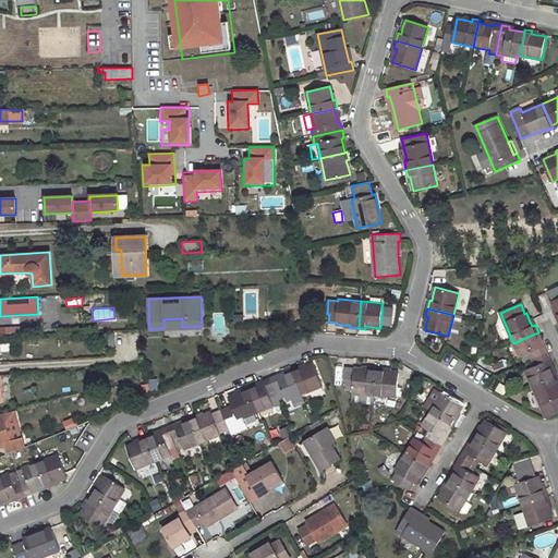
[(164,319),(164,328),(182,327),(182,318),(164,319)]
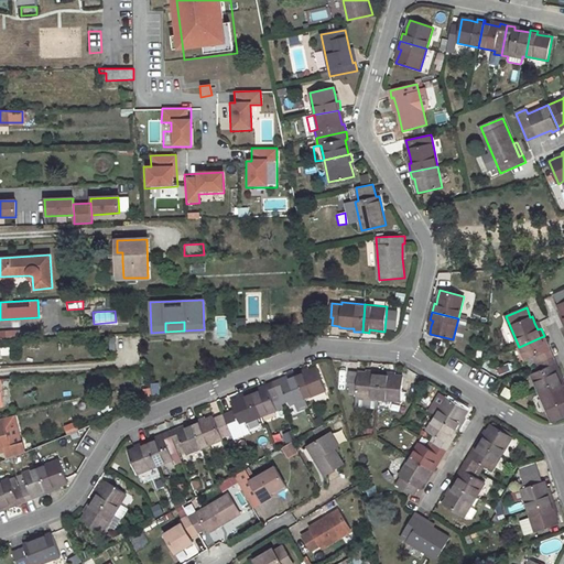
[(544,336),(541,337),(548,351),(550,349),(544,336)]
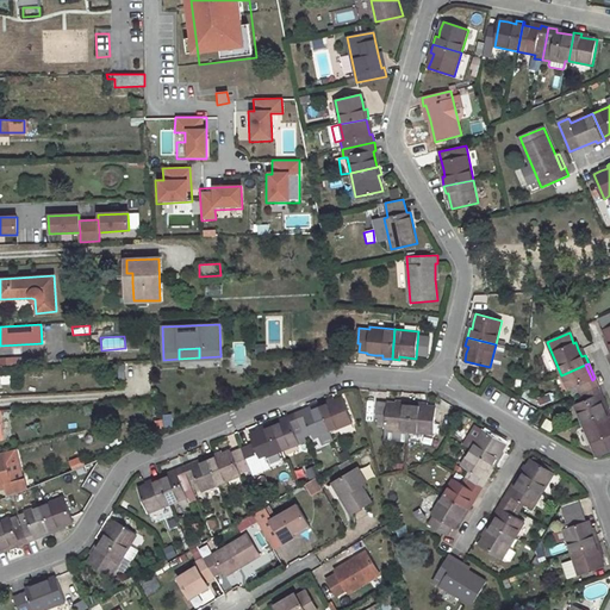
[(585,365),(561,375),(568,391),(578,387),(580,393),(598,386),(595,378),(592,380),(585,365)]
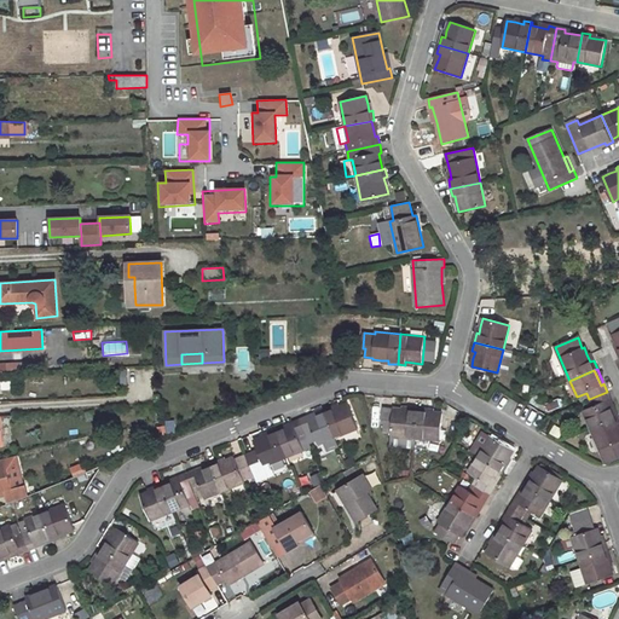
[(593,406),(583,411),(590,428),(614,417),(608,401),(611,400),(607,392),(589,399),(593,406)]
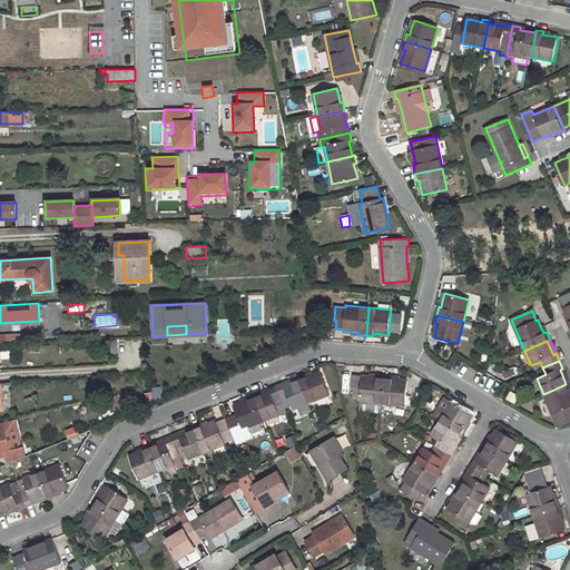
[(501,371),(503,377),(516,374),(513,367),(501,371)]
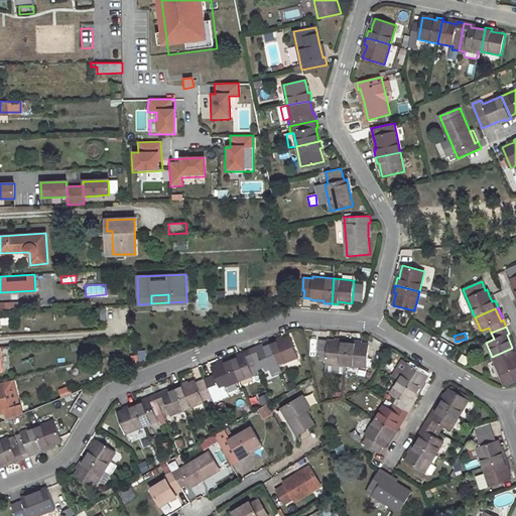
[(509,334),(507,335),(512,348),(515,347),(509,334)]
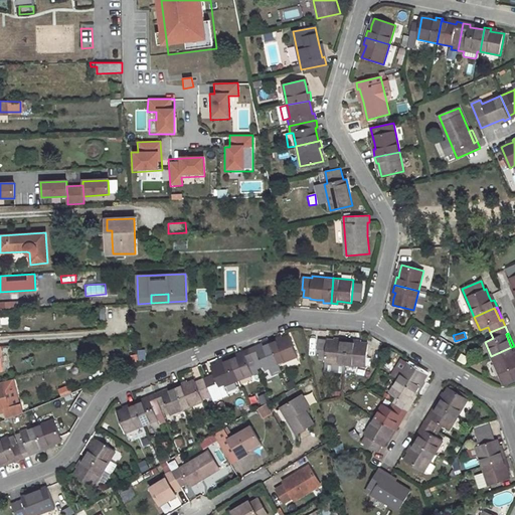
[(276,339),(269,341),(270,344),(279,364),(298,357),(289,336),(283,339),(277,341),(276,339)]
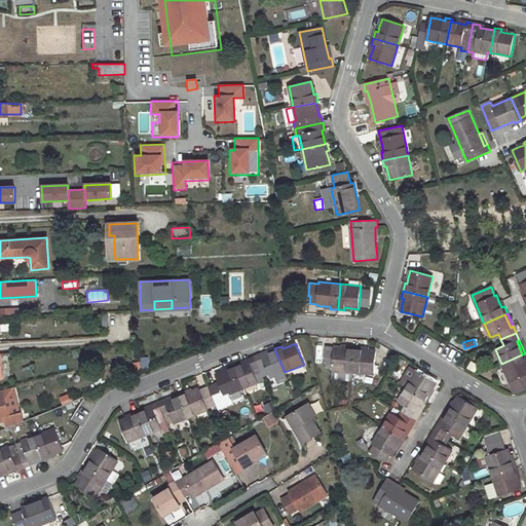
[(332,368),(331,371),(333,371),(332,379),(350,381),(351,373),(352,373),(355,347),(347,346),(347,348),(341,348),(325,347),(324,360),(326,360),(325,368),(332,368)]
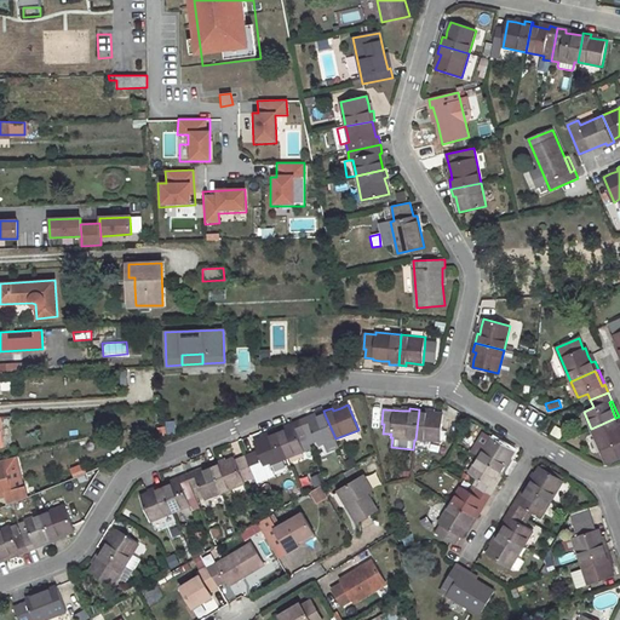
[(435,413),(428,413),(428,409),(419,409),(415,440),(418,440),(440,442),(441,441),(443,414),(435,413)]
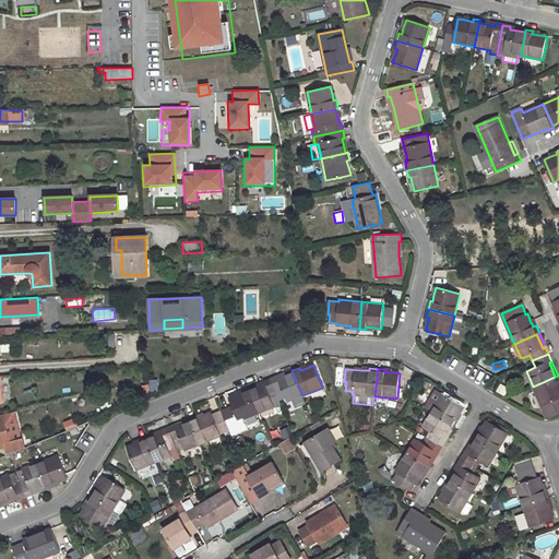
[(277,377),(271,379),(277,395),(284,393),(287,402),(293,400),(296,407),(305,403),(302,395),(293,373),(278,379),(277,377)]
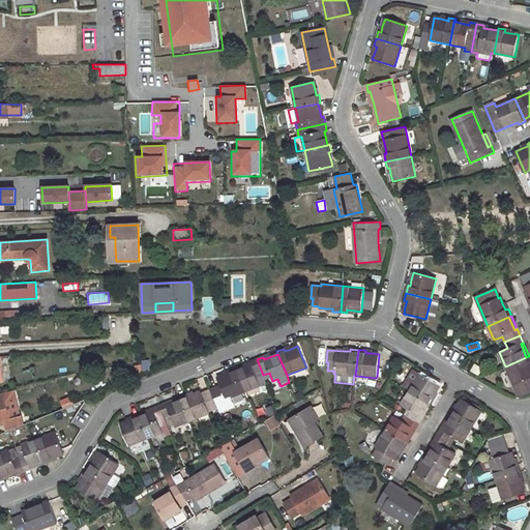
[(526,357),(505,366),(519,396),(529,391),(529,365),(529,364),(529,363),(529,358),(529,356),(526,357)]
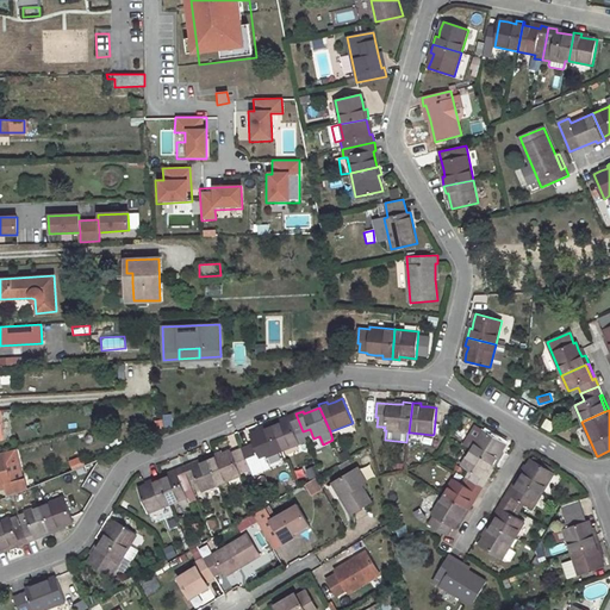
[(296,414),(287,417),(288,419),(274,427),(284,450),(299,443),(296,435),(303,431),(296,414)]
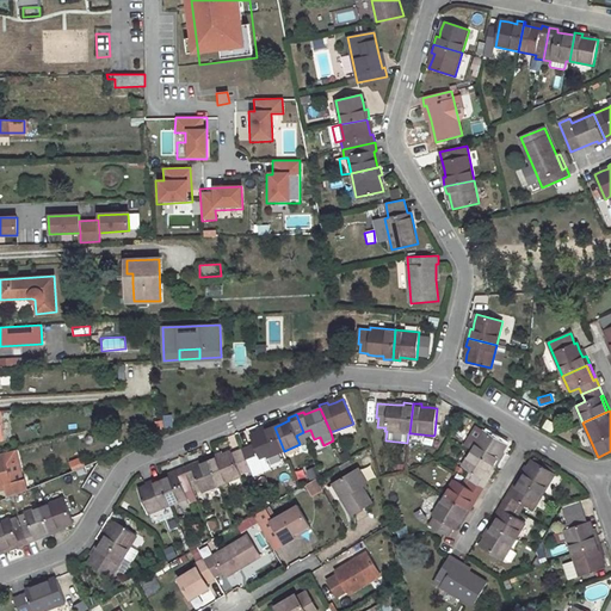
[(542,427),(551,431),(555,423),(545,418),(542,427)]
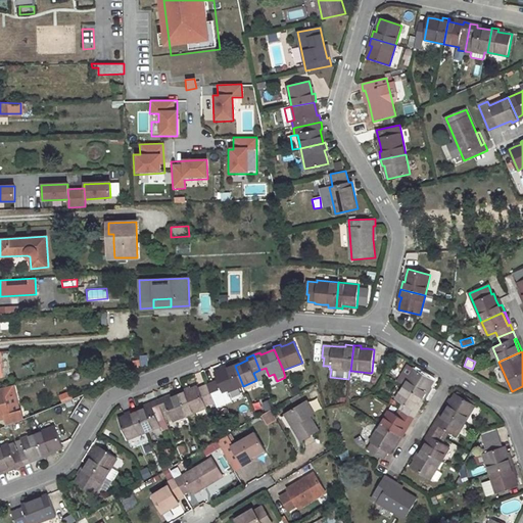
[(225,405),(221,395),(228,391),(243,386),(235,366),(234,363),(226,366),(227,368),(222,371),(215,373),(218,380),(207,384),(215,401),(218,408),(225,405)]
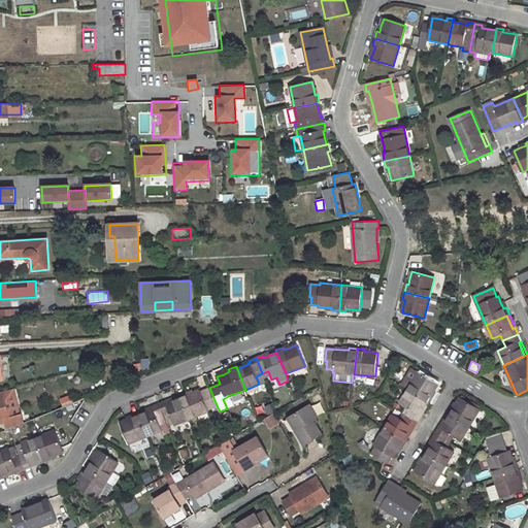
[(433,397),(431,395),(434,390),(438,384),(411,368),(401,386),(407,390),(427,402),(429,403),(433,397)]
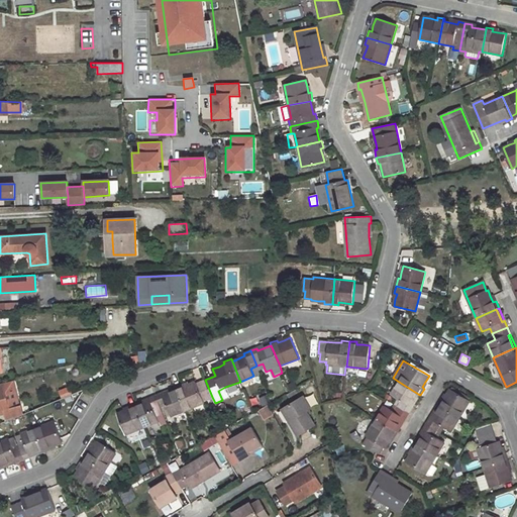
[(348,367),(347,374),(349,376),(367,378),(369,376),(370,368),(368,368),(367,369),(348,367)]
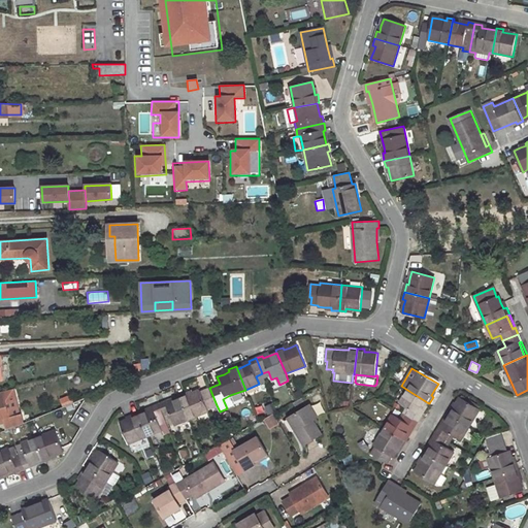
[(186,393),(178,395),(179,398),(189,419),(208,411),(207,409),(217,405),(209,388),(200,392),(199,390),(193,392),(187,395),(186,393)]
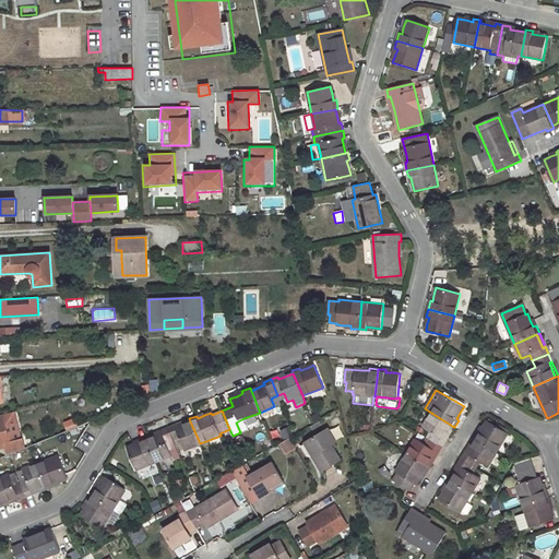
[(431,413),(423,427),(431,432),(427,438),(442,447),(447,440),(444,439),(452,426),(431,413)]
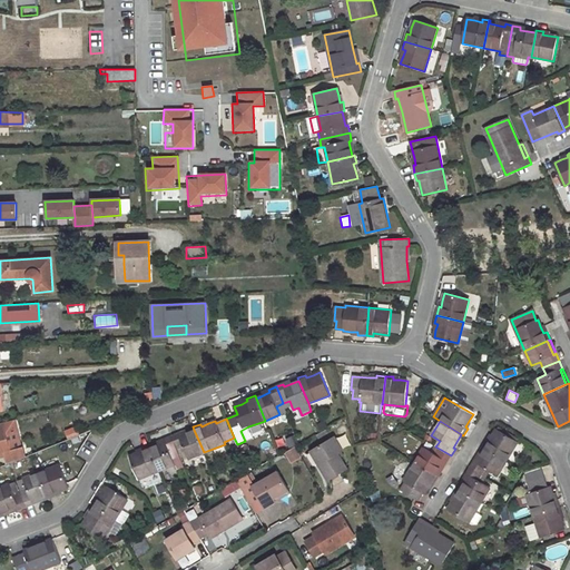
[(1,423),(0,423),(0,453),(3,453),(6,464),(25,458),(21,449),(9,451),(1,423)]
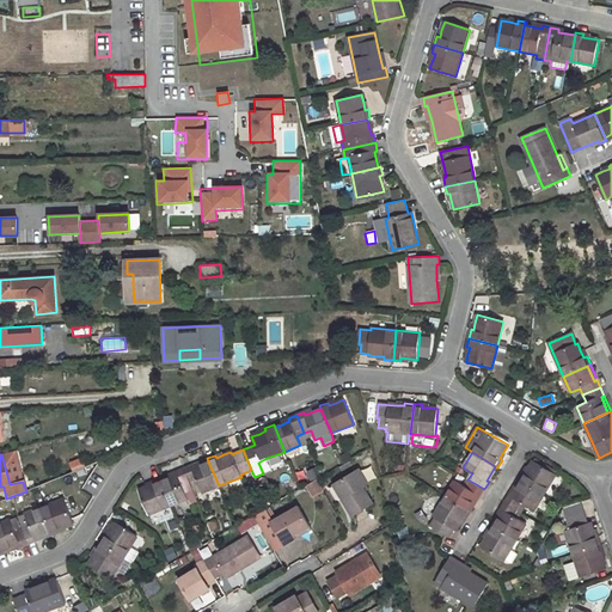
[(271,470),(267,458),(258,463),(263,473),(271,470)]
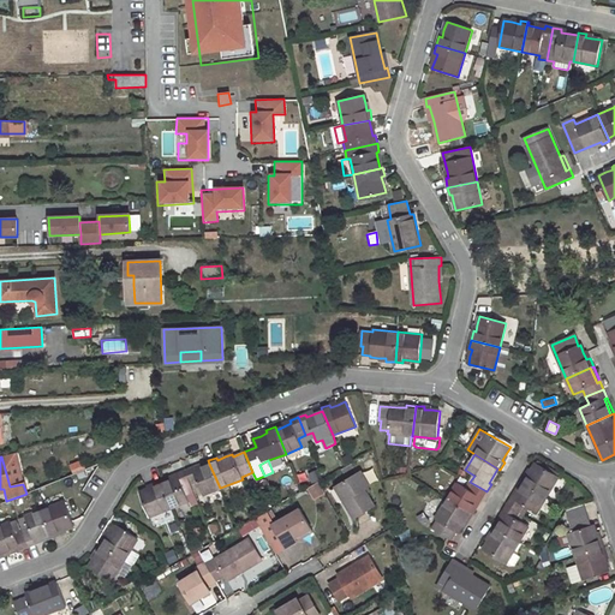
[(525,475),(520,483),(524,484),(547,497),(559,477),(536,463),(532,470),(527,477),(525,475)]
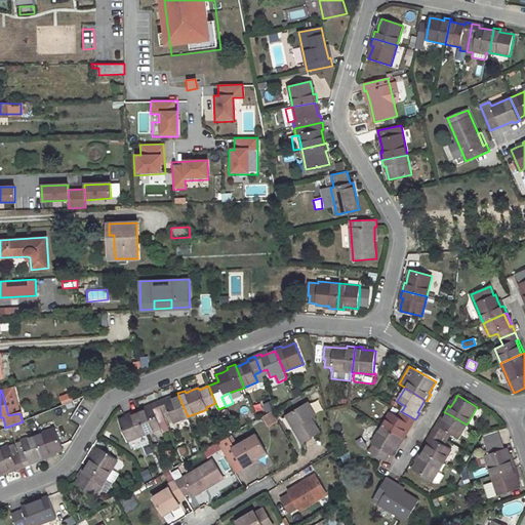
[(164,399),(158,402),(164,416),(170,414),(173,422),(188,416),(178,396),(165,401),(164,399)]
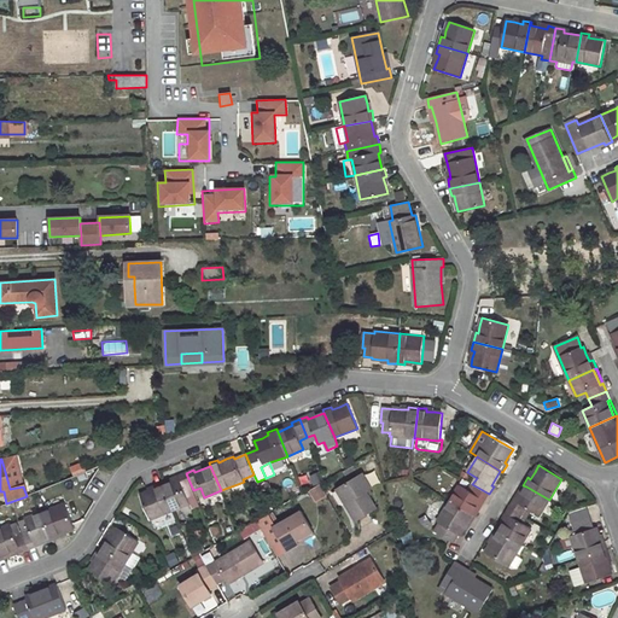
[(500,471),(491,485),(494,487),(502,472),(500,471)]
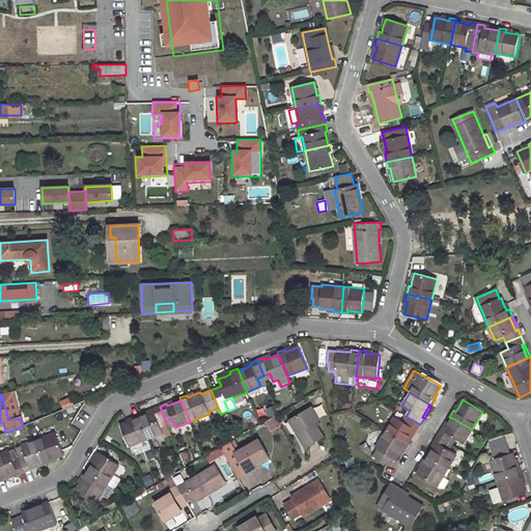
[(160,407),(154,409),(155,411),(140,417),(149,438),(163,432),(160,424),(166,421),(160,407)]
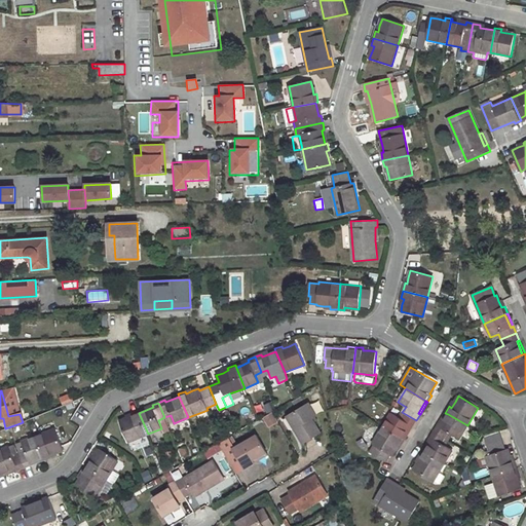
[(321,433),(312,419),(317,416),(309,403),(289,415),(296,427),(294,428),(303,443),(321,433)]
